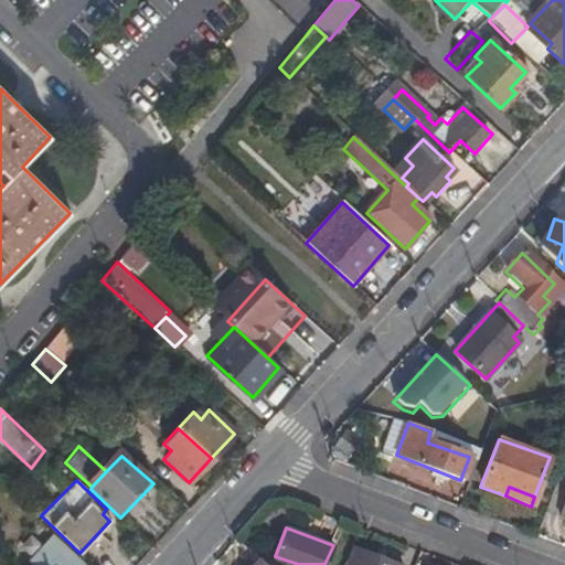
[(31,564),(84,564),(85,564),(51,533),(27,561),(31,564)]
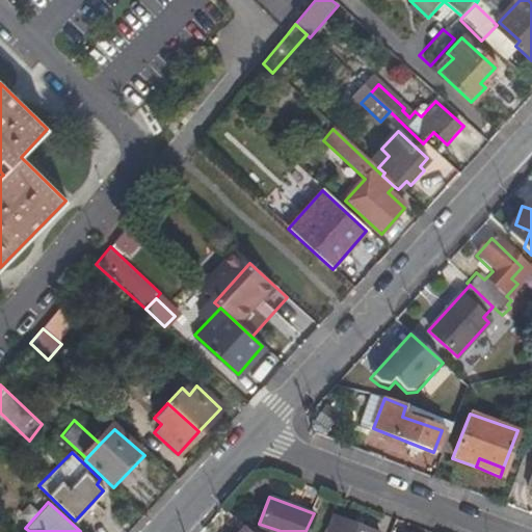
[(326,531),(323,531),(322,531),(321,531),(375,531),(334,515),(326,531)]
